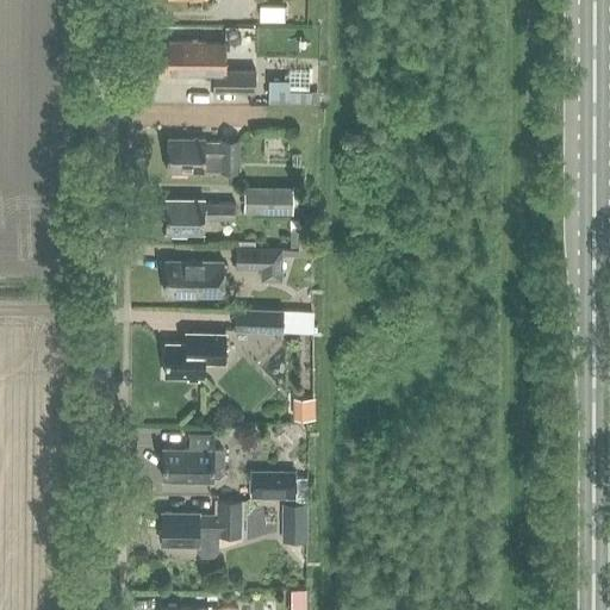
[(261,7),(261,22),(285,22),(285,7),(261,7)]
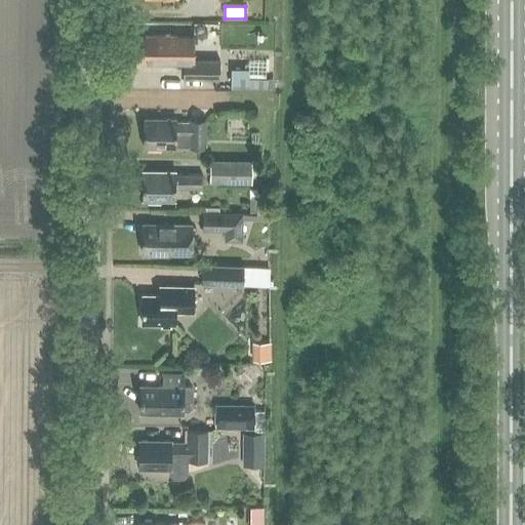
[(185,79),(219,80),(219,62),(194,61),(194,38),(176,37),(176,36),(145,36),(145,63),(176,64),(176,62),(185,62),(185,79)]
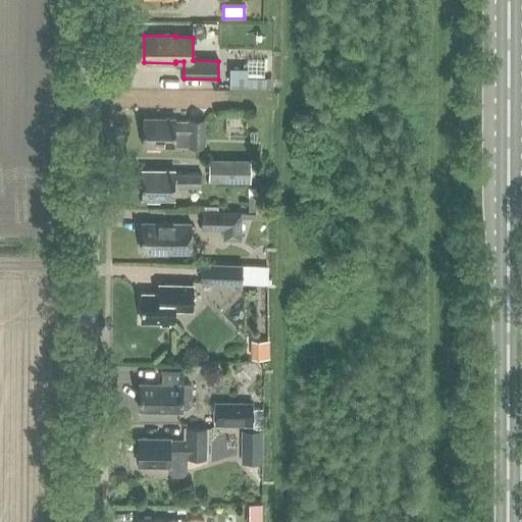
[(229,88),(266,88),(266,79),(248,79),(248,68),(229,68),(229,88)]
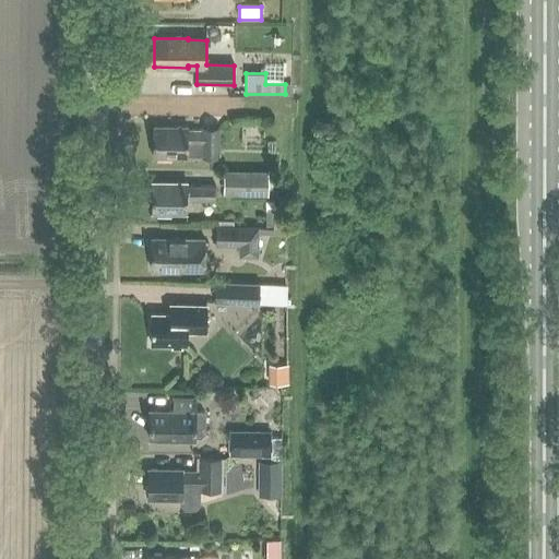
[(153,157),(219,158),(219,129),(202,129),(202,131),(188,130),(188,128),(153,128),(153,157)]
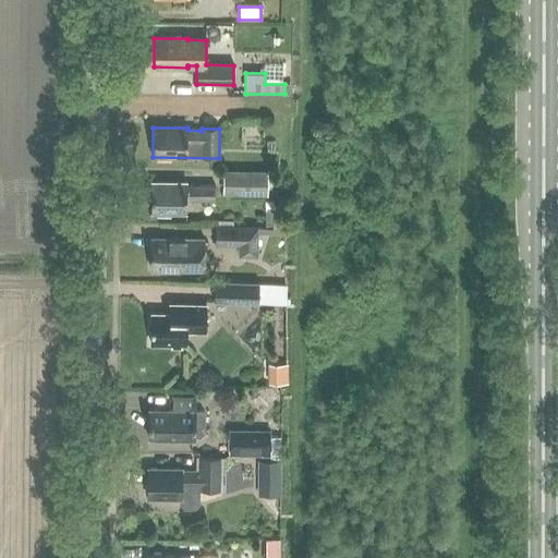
[(223,194),(269,194),(269,171),(225,170),(223,194)]
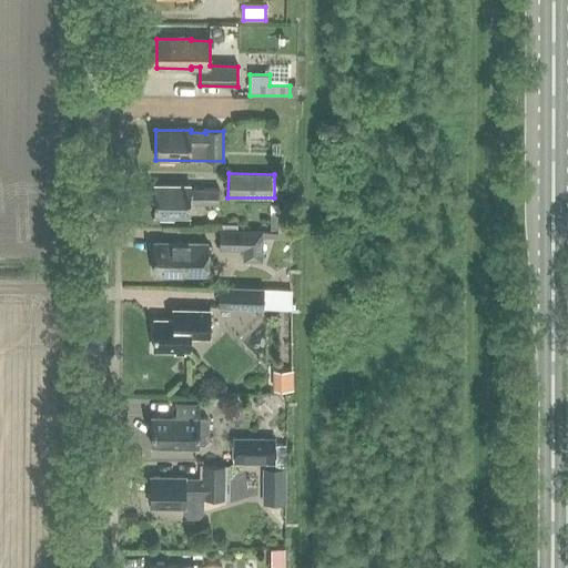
[(190,205),(204,205),(220,205),(221,189),(190,189),(190,186),(155,186),(154,216),(190,217),(190,205)]
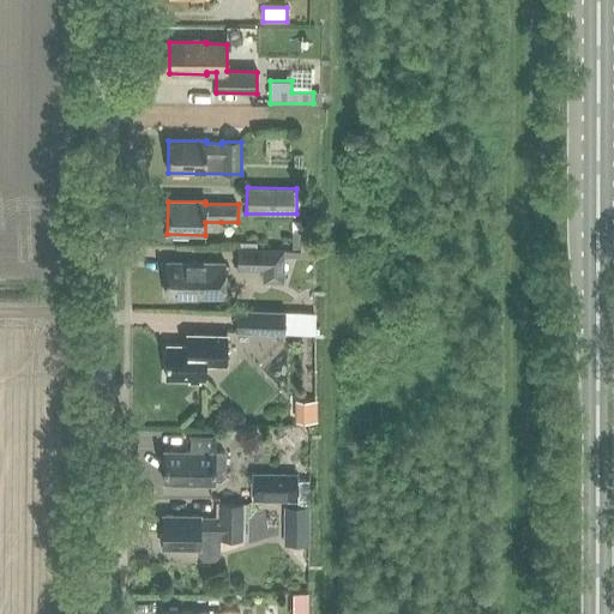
[(286,250),(242,250),(239,250),(239,269),(265,269),(265,283),(286,283),(286,250)]
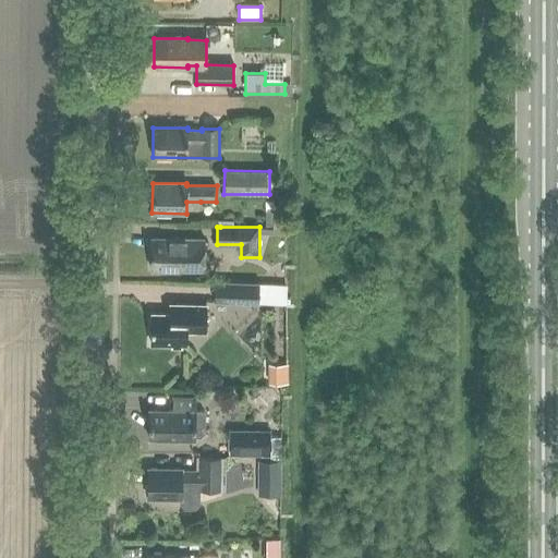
[(150,269),(204,270),(205,240),(152,240),(150,269)]
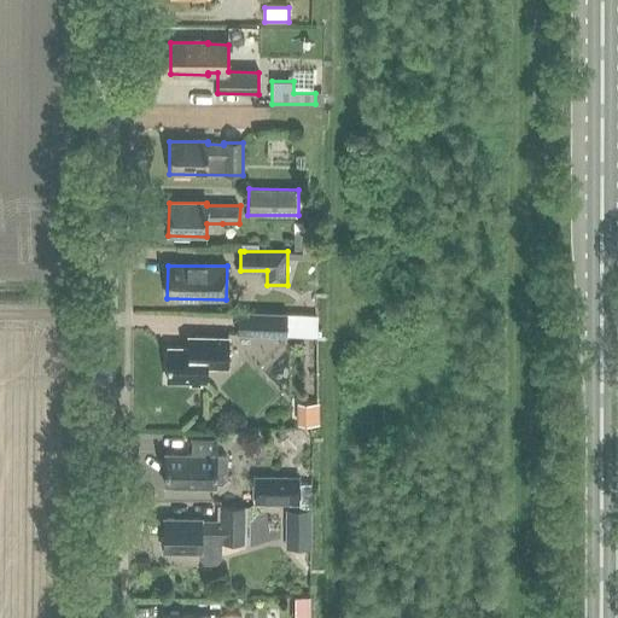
[(287,338),(297,338),(298,318),(289,316),(289,315),(239,313),(238,337),(287,339),(287,338)]
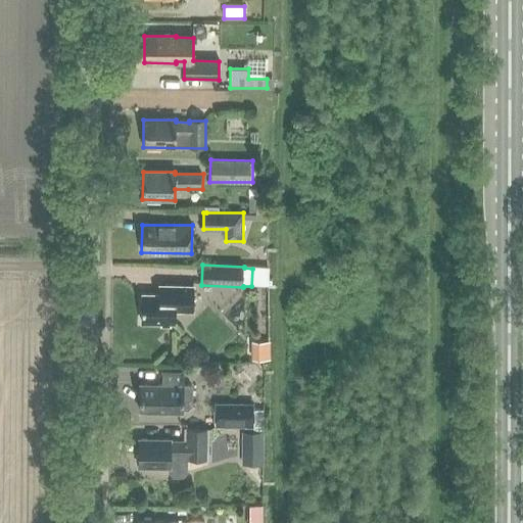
[(192,312),(193,287),(164,286),(164,295),(142,295),(142,323),(175,324),(175,312),(192,312)]
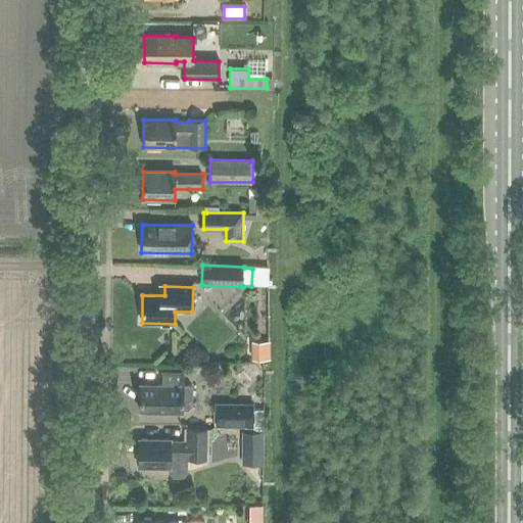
[(270,360),(270,341),(253,341),(253,360),(270,360)]
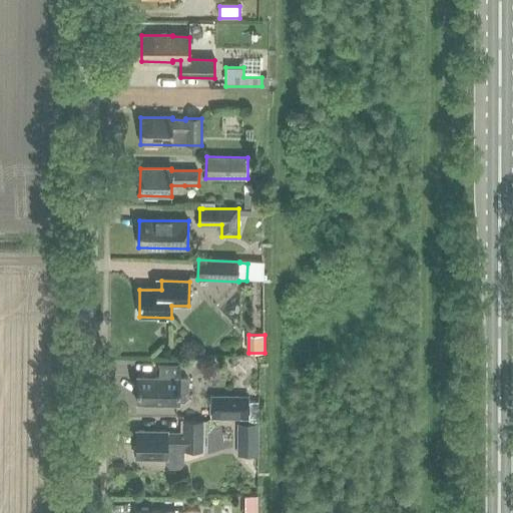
[(137,378),(137,404),(179,405),(179,401),(182,401),(186,399),(187,381),(182,378),(179,378),(179,367),(159,366),(159,378),(137,378)]
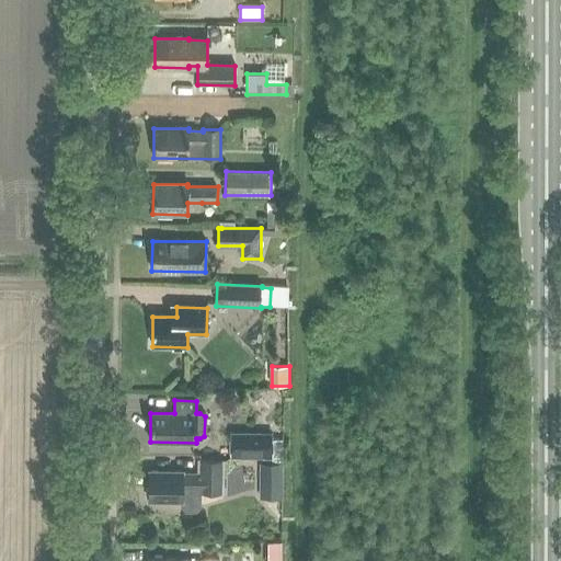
[(231,459),(273,459),(273,435),(231,435),(231,459)]
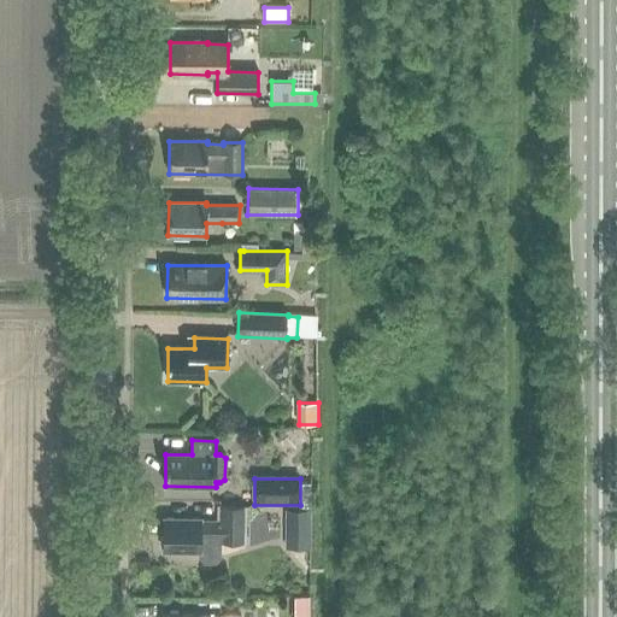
[(201,519),(164,518),(164,538),(162,538),(162,546),(164,546),(164,551),(199,552),(199,557),(204,563),(216,563),(221,558),(221,542),(245,544),(245,542),(254,544),(254,528),(245,528),(245,507),(221,506),(221,522),(201,522),(201,519)]
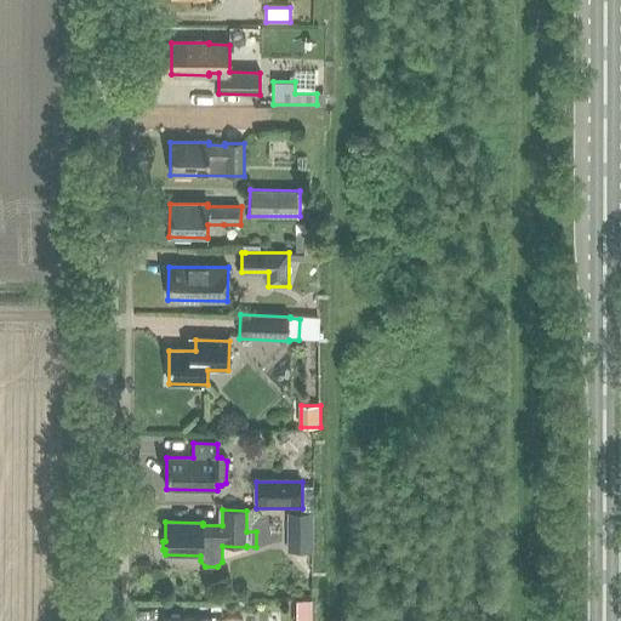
[(311,514),(289,514),(289,553),(312,553),(311,514)]
